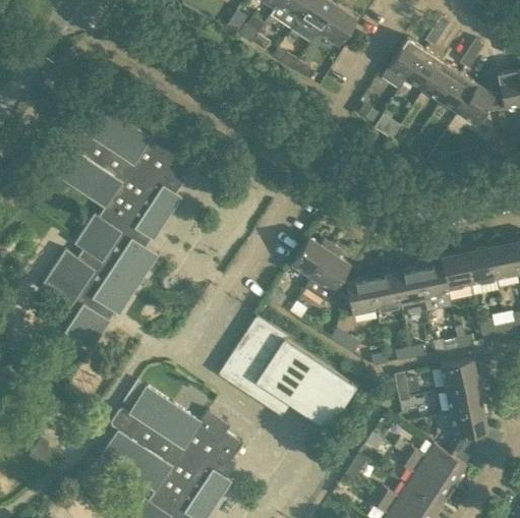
[(260,0),(274,9),(279,0),(260,0)]
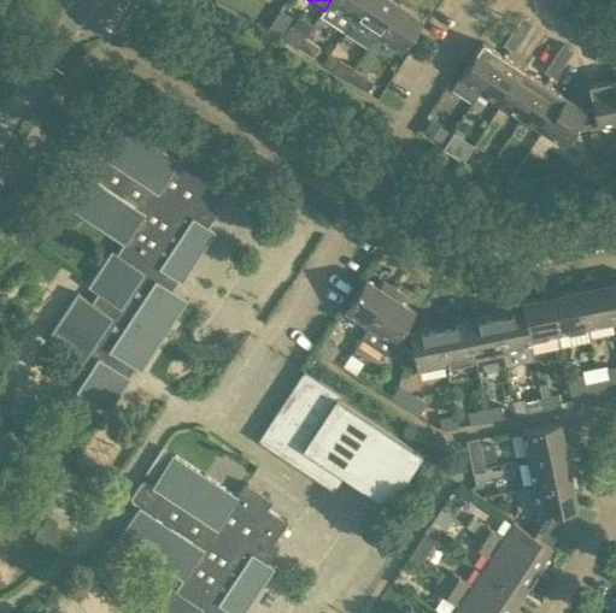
[(345,33),(365,0),(330,0),(324,11),(320,17),(345,33)]
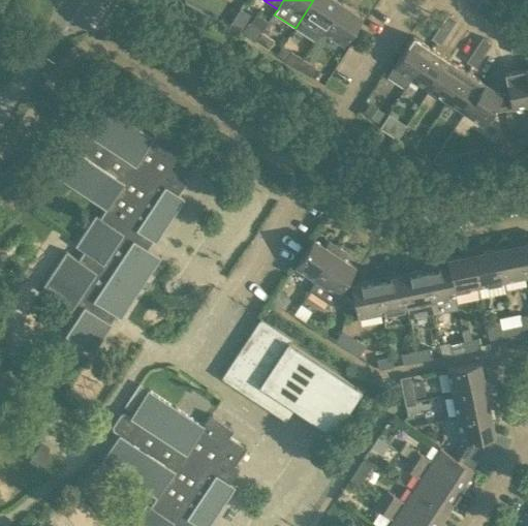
[(322,32),(340,4),(334,0),(313,0),(296,28),(294,29),(315,42),(322,32)]
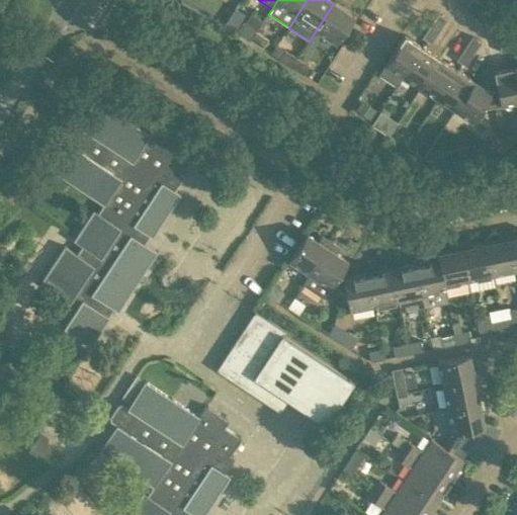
[(494,13),(474,0),(471,0),(464,12),(486,25),(494,13)]
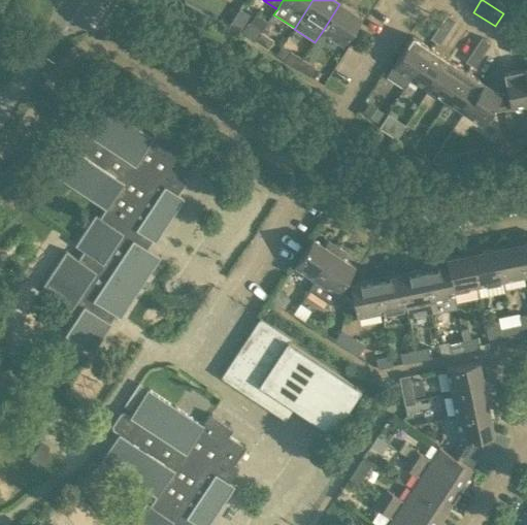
[(361,19),(339,4),(322,32),(342,46),(361,19)]
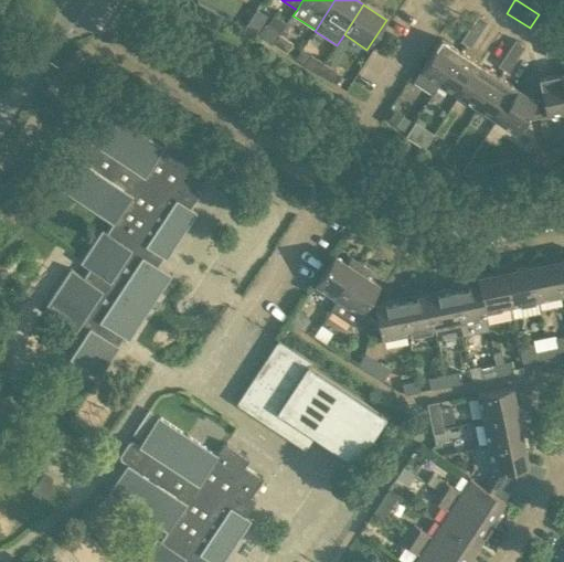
[(478,17),(469,30),(479,36),(488,23),(478,17)]
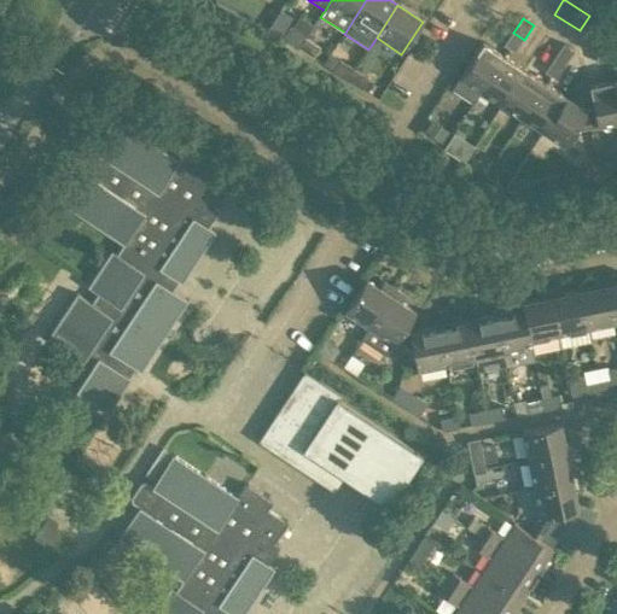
[(285,41),(300,51),(307,40),(314,28),(303,21),(298,28),(292,30),(285,41)]
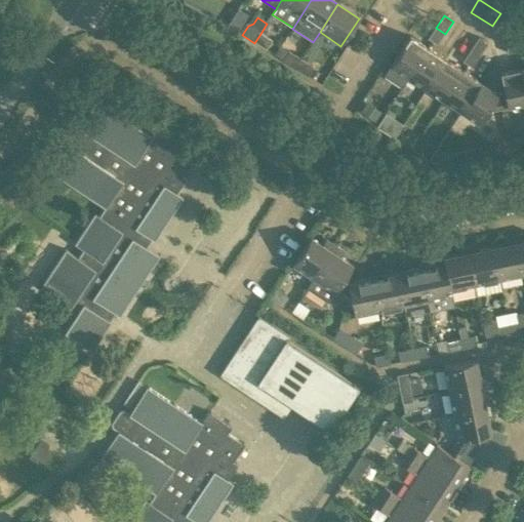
[(226,29),(225,30),(234,36),(237,30),(237,26),(230,22),(226,29)]
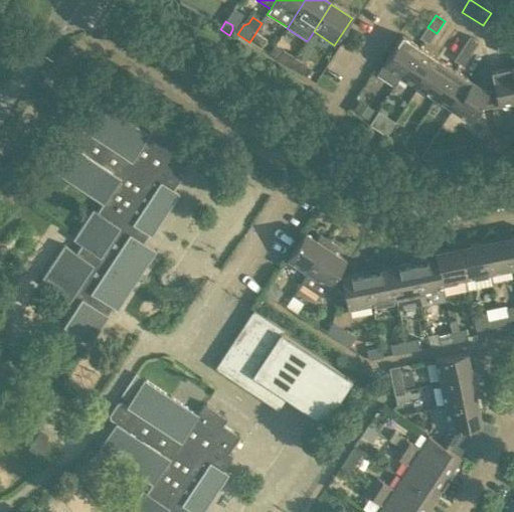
[(437,33),(427,27),(419,39),(429,45),(437,33)]
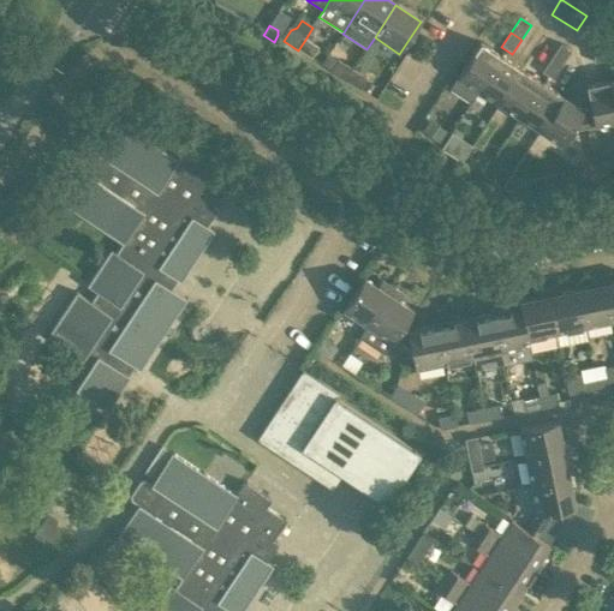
[(320,49),(305,40),(298,51),(313,59),(320,49)]
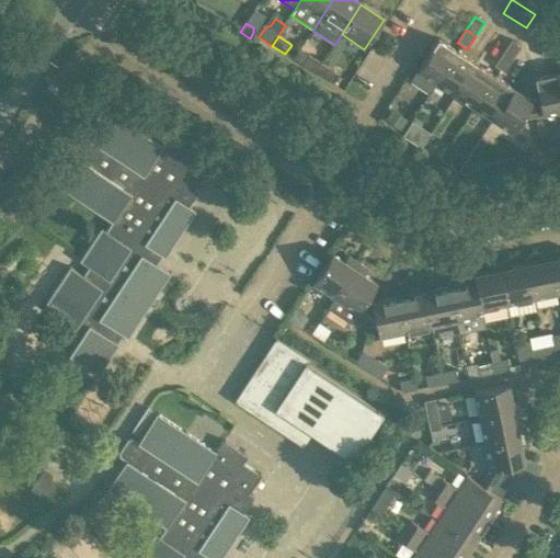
[(418,72),(436,84),(457,53),(438,40),(418,72)]
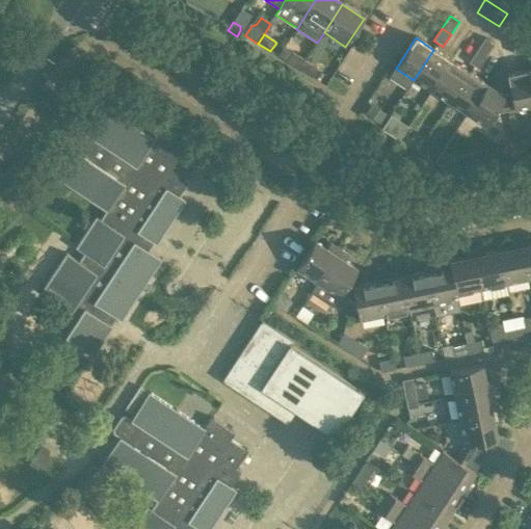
[(486,38),(478,51),(486,57),(495,45),(486,38)]
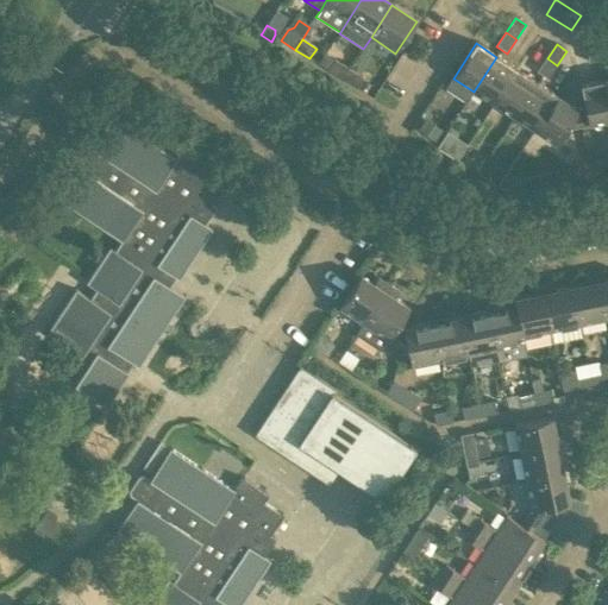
[(590,64),(602,61),(599,44),(587,46),(590,64)]
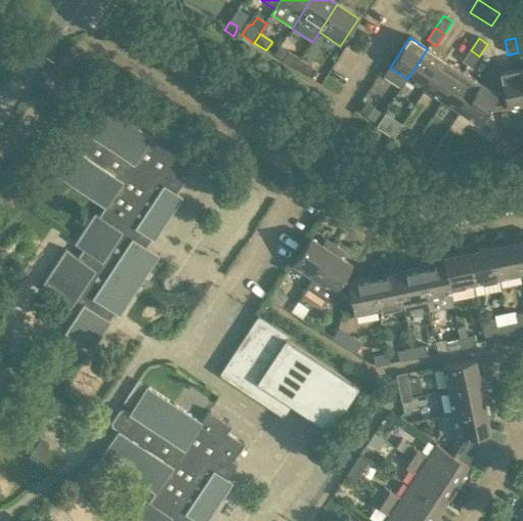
[(426,90),(445,60),(427,49),(407,79),(426,90)]
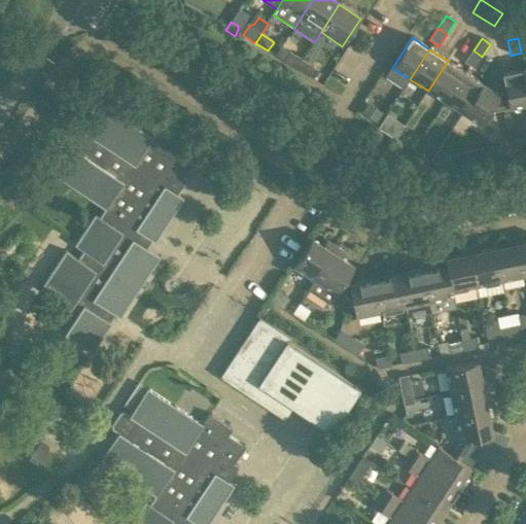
[(475,69),(482,57),(474,50),(465,63),(475,69)]
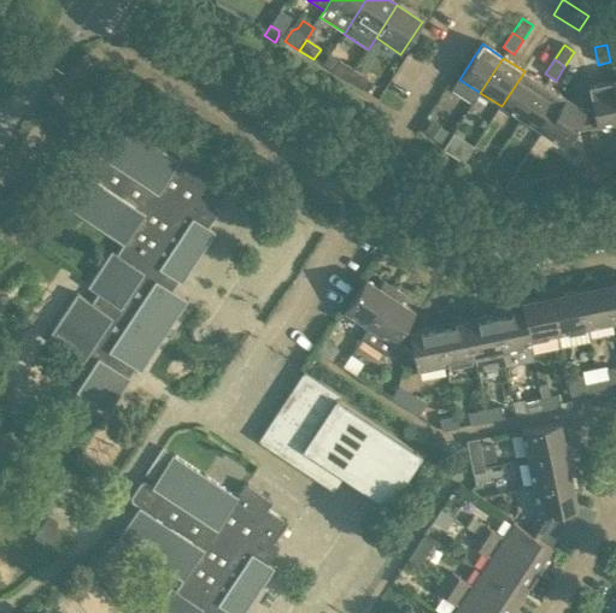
[(333,72),(347,82),(355,71),(340,62),(333,72)]
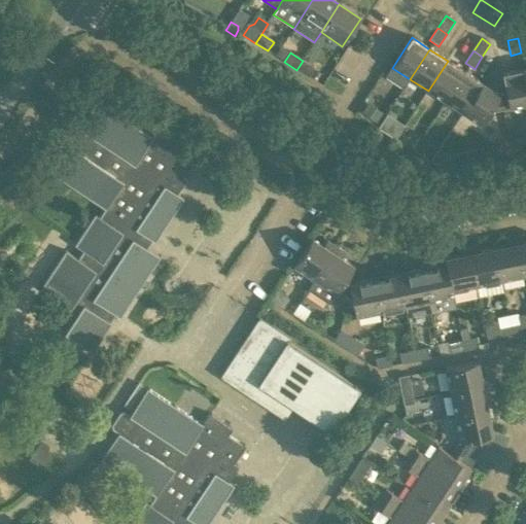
[(315,69),(303,61),(296,70),(309,78),(315,69)]
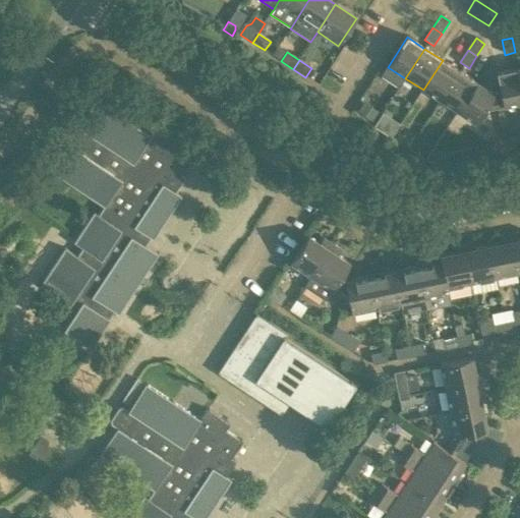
[(441,102),(460,71),(443,60),(423,90),(441,102)]
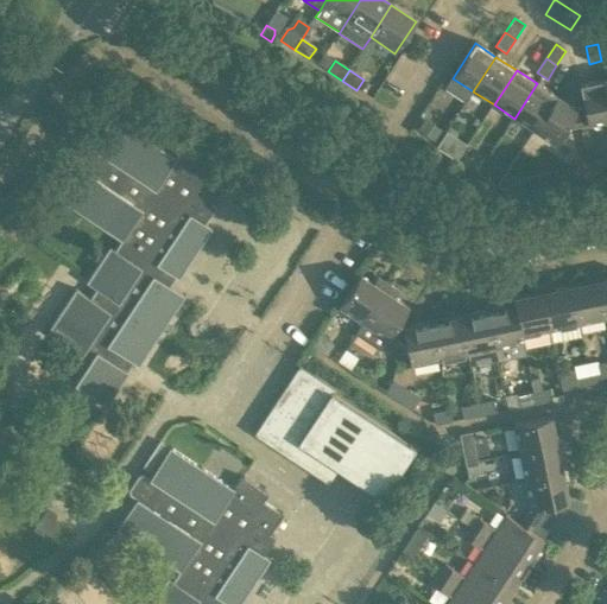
[(580,86),(585,109),(588,126),(606,121),(606,89),(605,81),(580,86)]
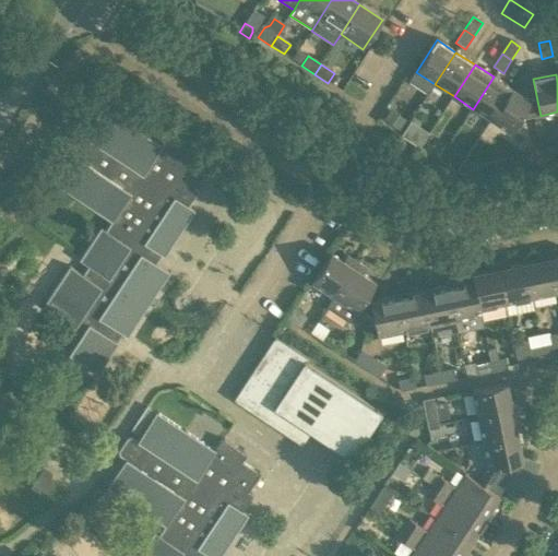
[(491,121),(512,90),(494,77),(473,109),(491,121)]
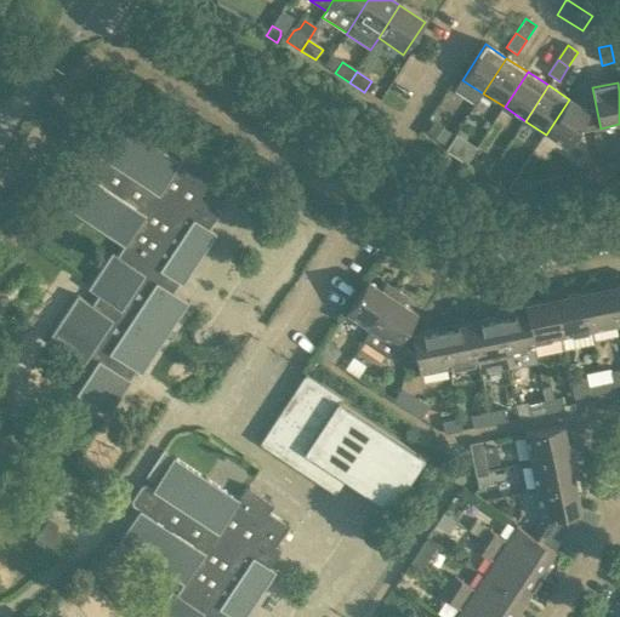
[(567,148),(576,133),(590,113),(569,100),(546,135),(567,148)]
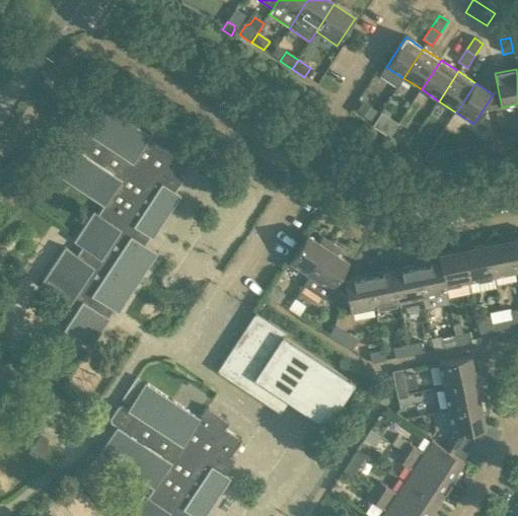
[(155,127),(156,127),(150,136),(95,100),(78,127),(72,124),(68,124),(60,137),(61,141),(66,145),(49,171),(102,207),(97,215),(93,213),(73,242),(82,248),(76,256),(65,248),(40,286),(69,304),(65,310),(65,313),(72,317),(64,329),(91,348),(109,320),(108,319),(114,311),(119,314),(157,254),(145,246),(150,238),(153,239),(181,197),(175,193),(185,177),(180,174),(192,157),(191,156),(191,157),(174,147),(178,141),(155,126),(155,127)]
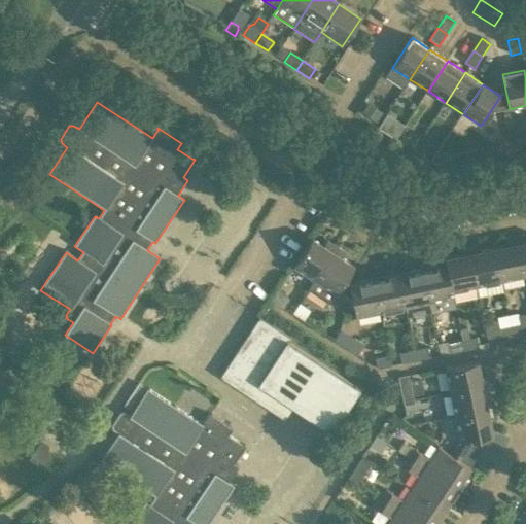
[(381,113),(366,105),(361,113),(375,123),(381,113)]
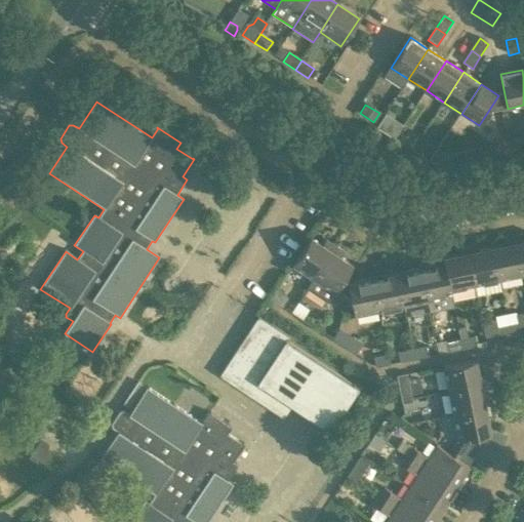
[(523,235),(515,237),(522,276),(523,276),(523,235)]
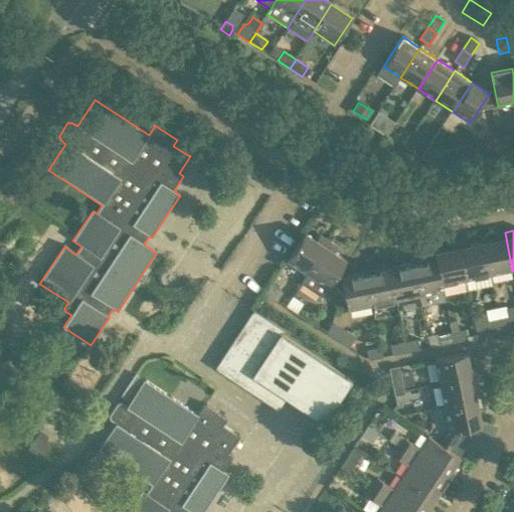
[(482,243),(489,276),(512,271),(505,232),(494,235),(495,241),(482,243)]
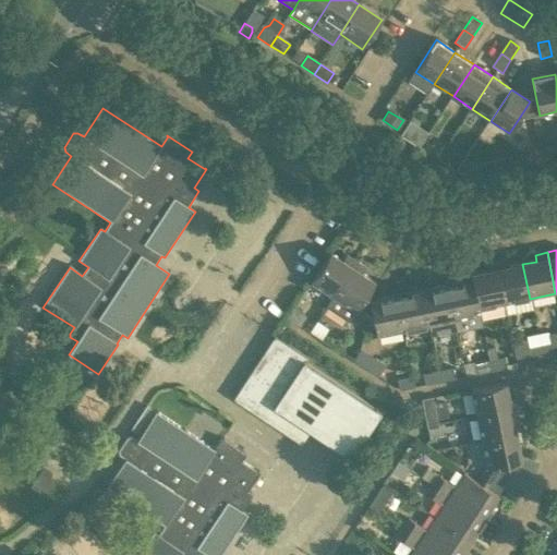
[(311,282),(333,298),(356,263),(346,256),(342,262),(330,253),(311,282)]
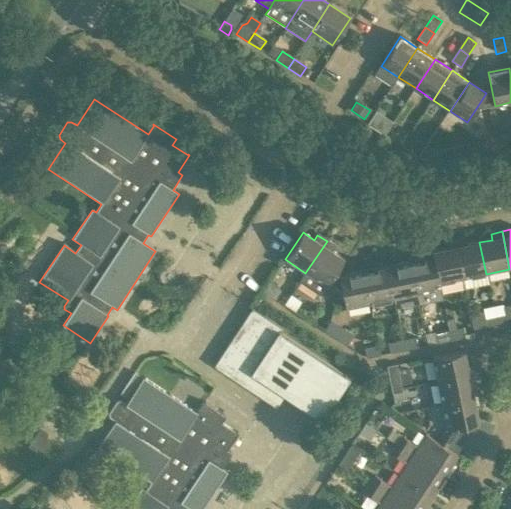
[(455,241),(462,278),(486,274),(479,242),(467,245),(465,239),(455,241)]
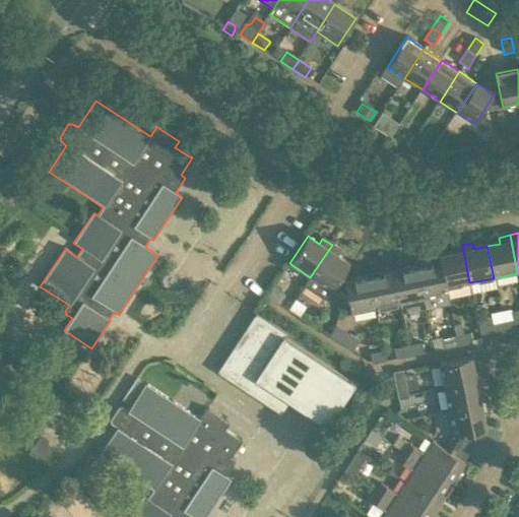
[(325,302),(331,292),(348,303),(344,281),(339,278),(349,263),(337,256),(341,251),(332,245),(310,277),(311,277),(304,288),(325,302)]
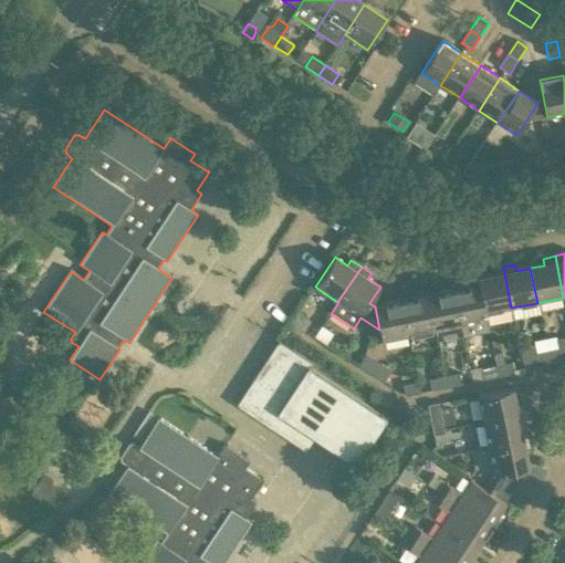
[(492,275),(478,279),(487,320),(488,320),(485,313),(511,308),(503,267),(491,269),(492,275)]
